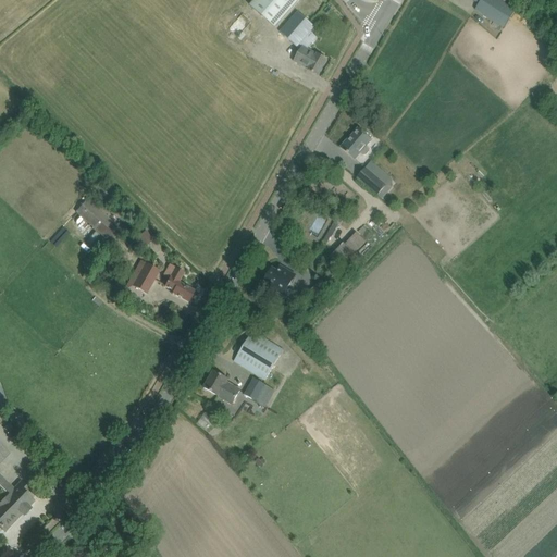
[(299,0),(255,0),(249,5),(275,28),(299,0)]
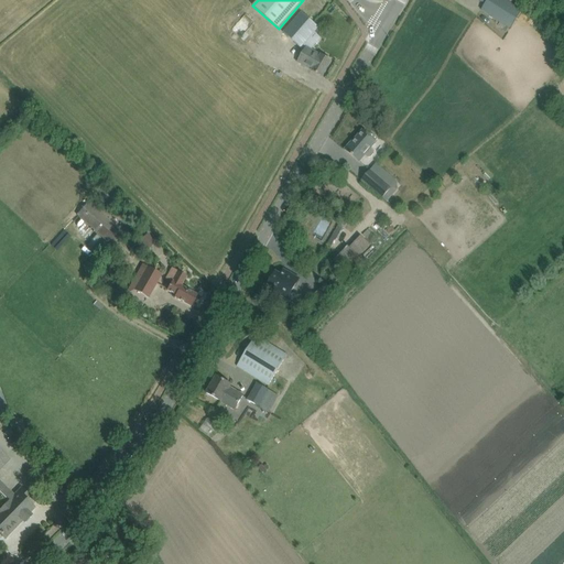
[(506,0),(487,0),(481,10),(511,29),(522,10),(506,0)]
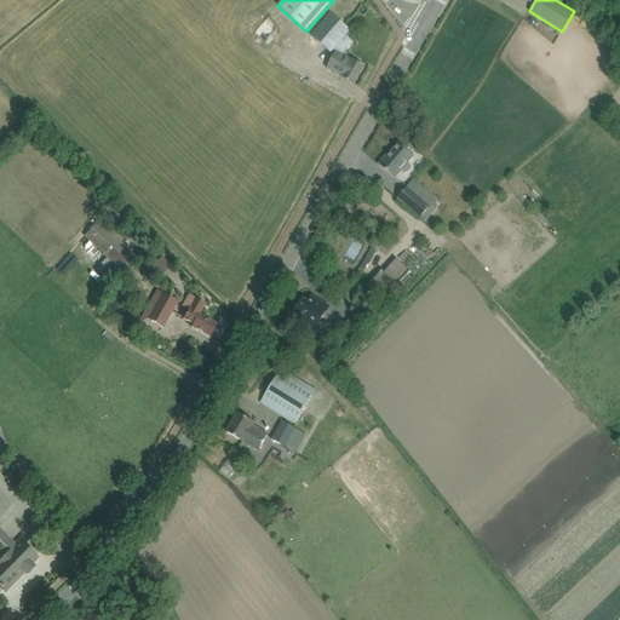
[(350,30),(332,13),(311,36),(331,52),(350,30)]
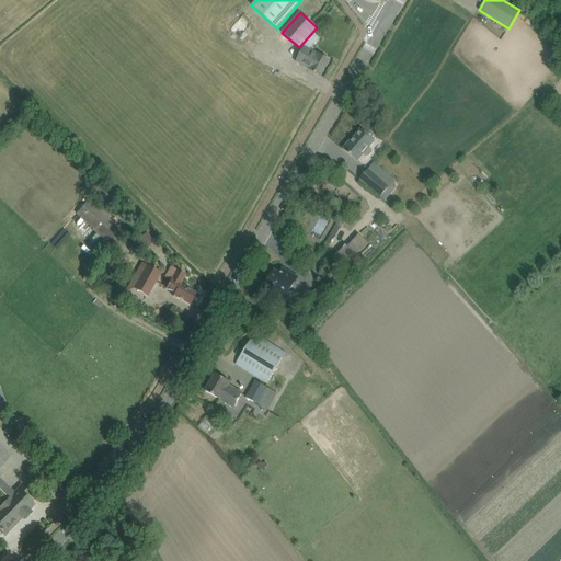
[(330,61),(305,46),(299,56),(305,59),(300,65),(309,69),(321,77),(330,61)]
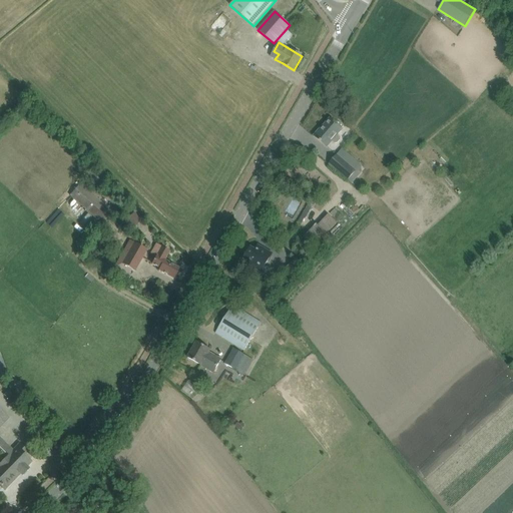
[(319,129),(313,136),(327,148),(333,141),(335,143),(338,143),(340,140),(340,137),(338,135),(343,129),(342,128),(344,126),(338,121),(337,123),(330,118),(320,130),(319,129)]
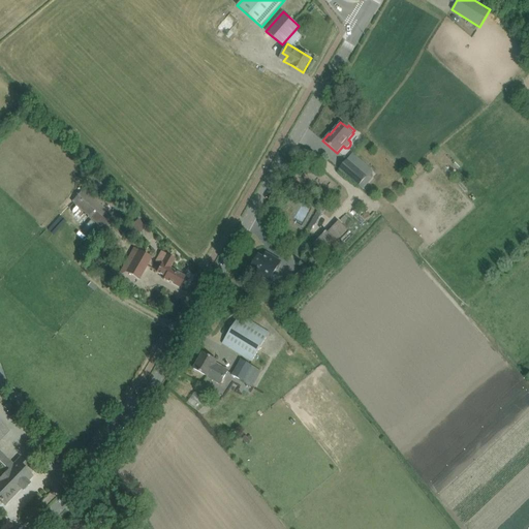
[(364,180),(367,177),(347,159),(339,169),(359,186),(364,180)]
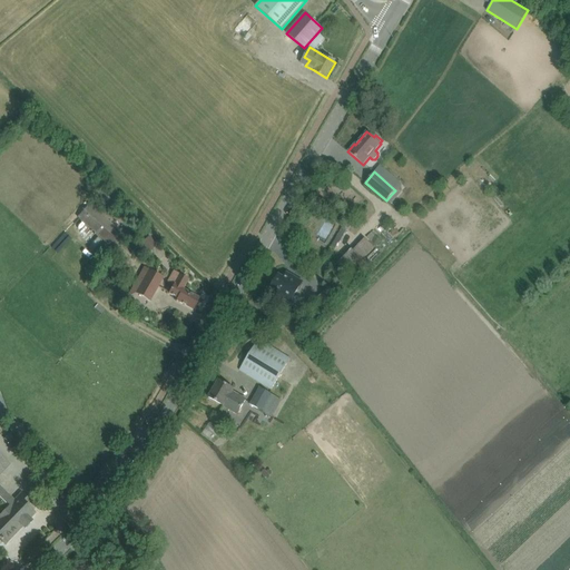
[(391,205),(396,197),(392,194),(386,200),(391,205)]
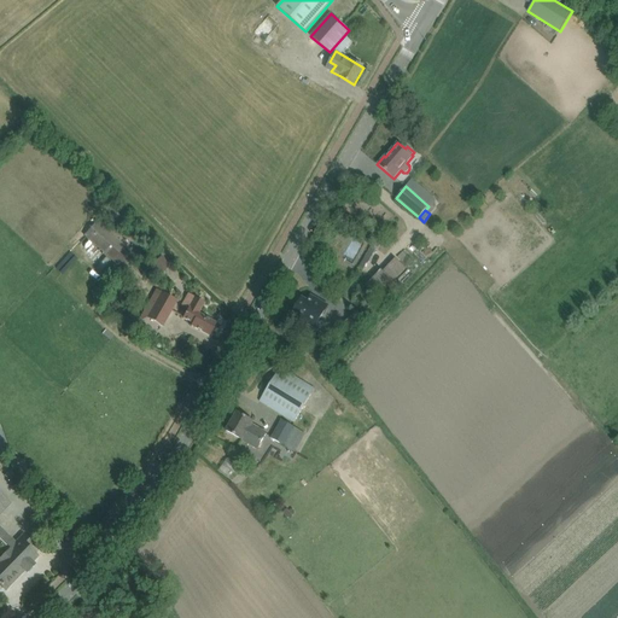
[(126,273),(138,258),(97,221),(85,235),(126,273)]
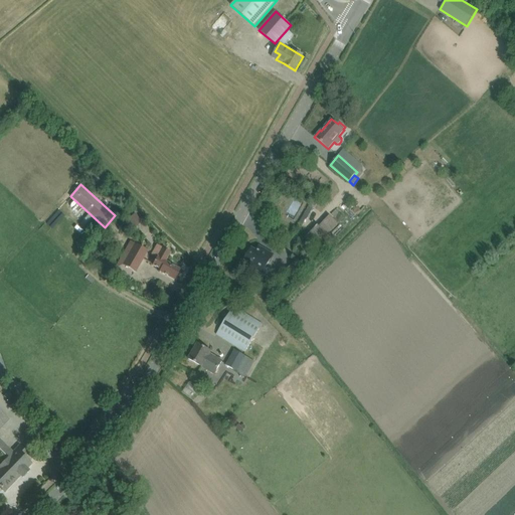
[(321,253),(335,239),(329,233),(338,224),(329,215),(306,239),(321,253)]
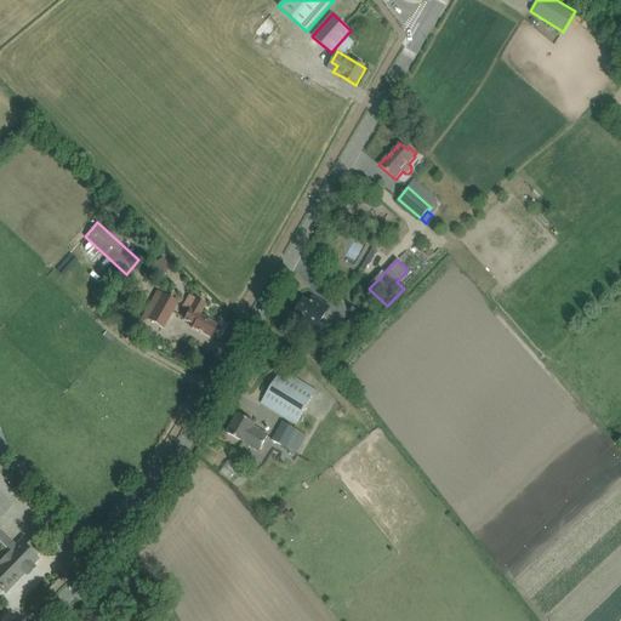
[(152,323),(163,329),(177,303),(161,294),(158,291),(143,317),(147,318),(147,319),(152,323)]
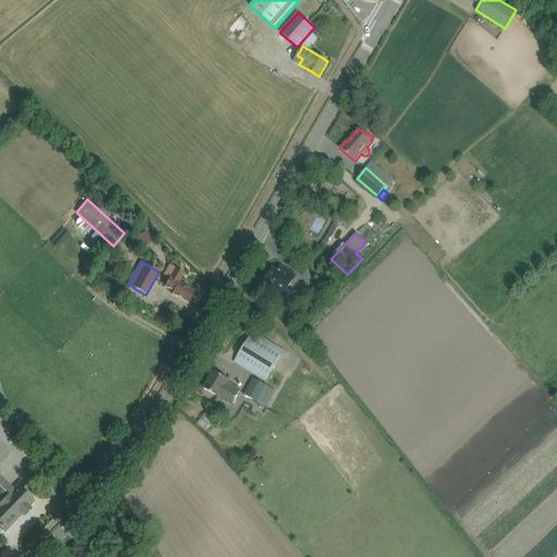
[(174,291),(172,294),(188,304),(195,292),(178,283),(184,273),(176,269),(165,286),(174,291)]
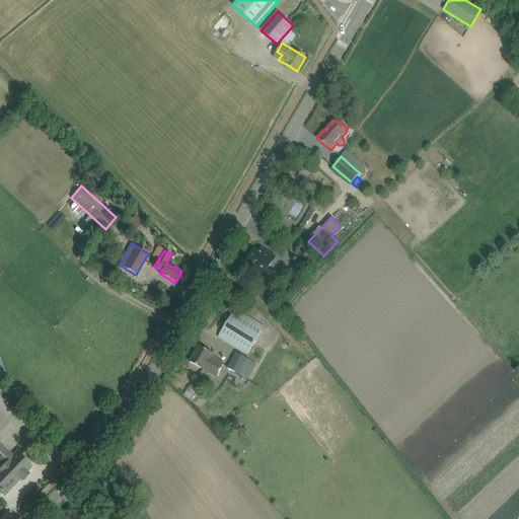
[(264,250),(261,255),(253,251),(245,265),(258,272),(254,279),(261,282),(275,257),(264,250)]
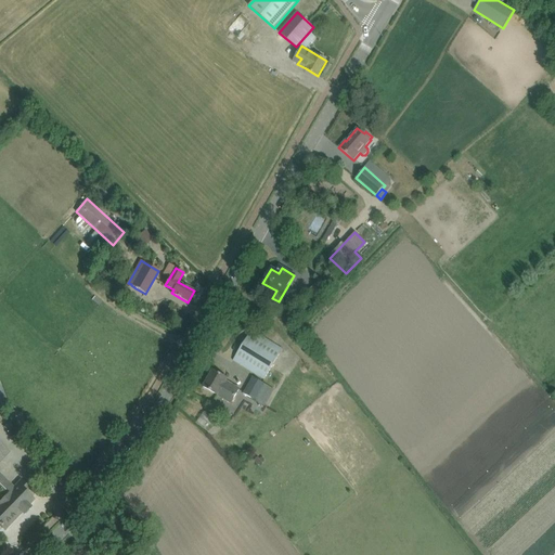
[(263,379),(282,349),(252,331),(233,360),(263,379)]
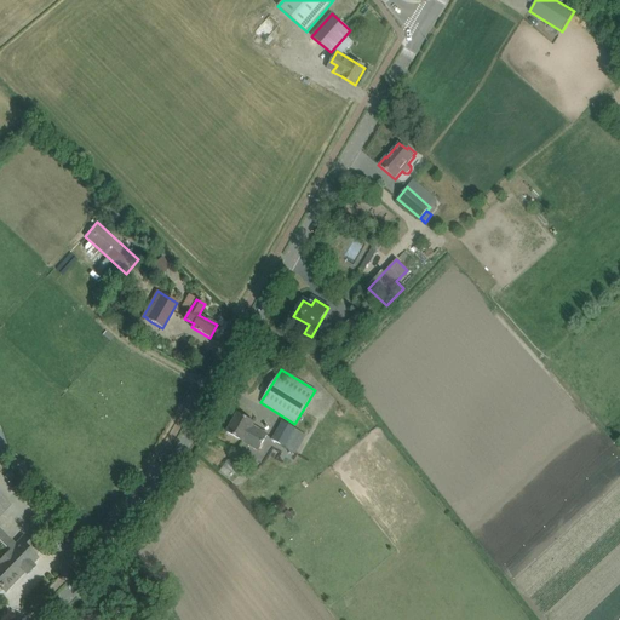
[(242,442),(244,441),(259,451),(268,435),(252,426),(254,423),(239,413),(227,432),(242,442)]
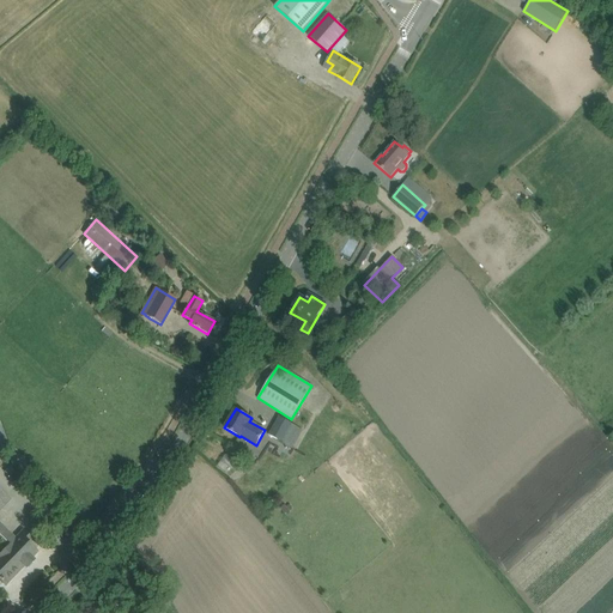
[(268,435),(293,449),(304,431),(279,417),(268,435)]
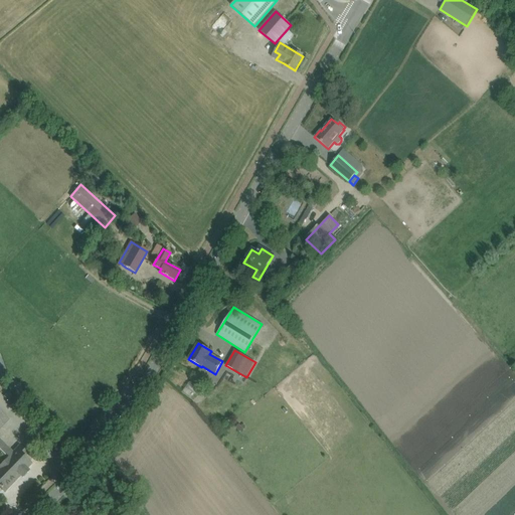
[(0,412),(0,487),(4,492),(20,474),(19,473),(23,469),(25,470),(30,464),(24,458),(27,455),(19,447),(11,455),(0,444),(0,426),(7,419),(0,412)]
